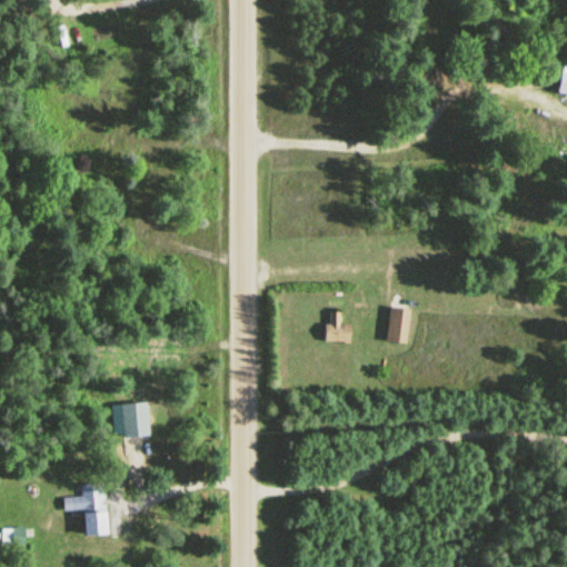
[(557,93),(566,96),(566,69),(563,69),(557,93)]
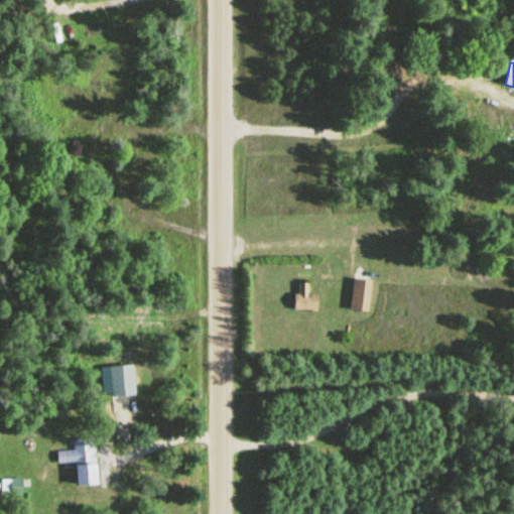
[(373,280),(355,277),(349,308),(367,311),(373,280)]
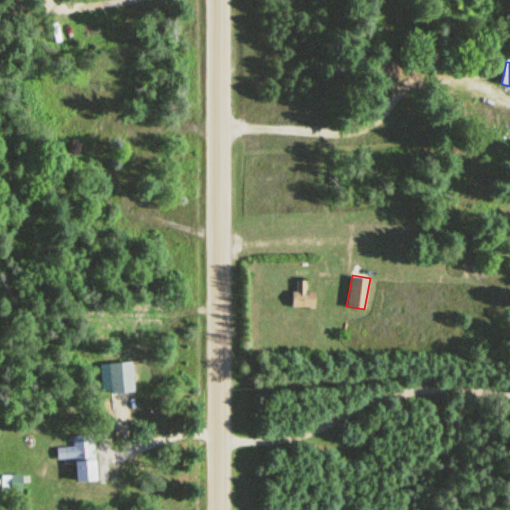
[(294,307),(311,307),(311,280),(294,280),(294,307)]
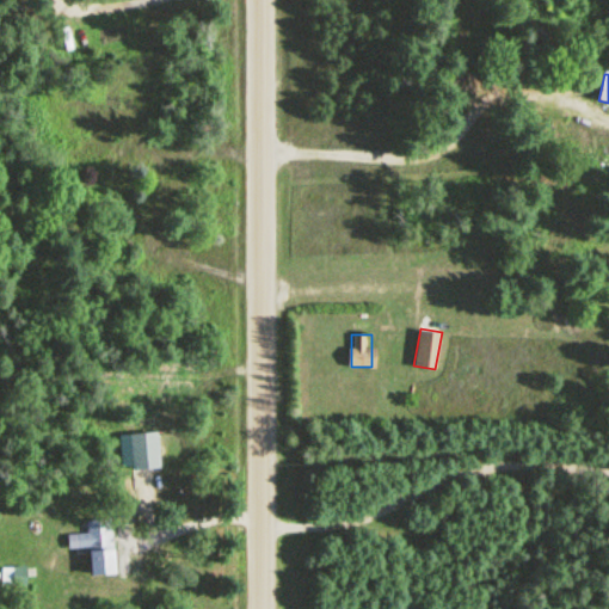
[(124,467),(161,467),(161,432),(124,432),(124,467)]
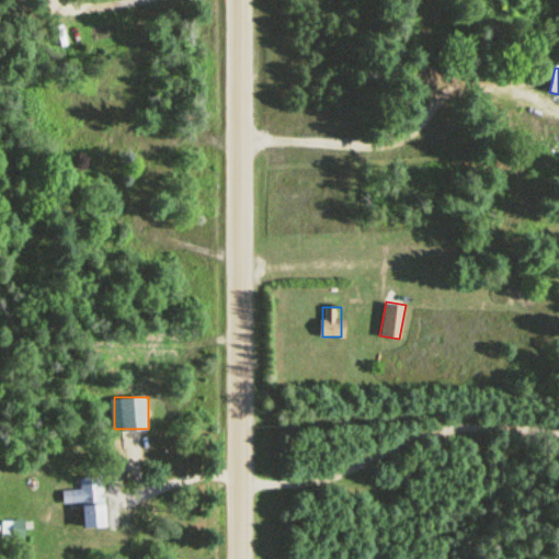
[(106,527),(105,476),(82,476),(82,489),(76,490),(76,502),(84,502),(86,527),(106,527)]
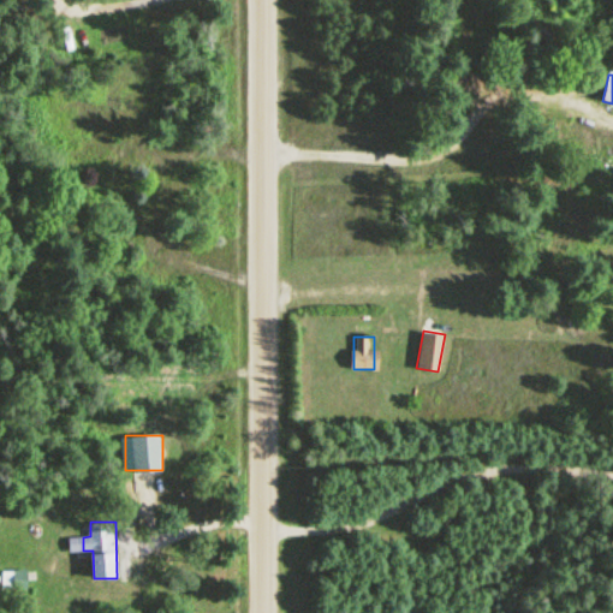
[(15,588),(15,571),(5,571),(5,588),(15,588)]
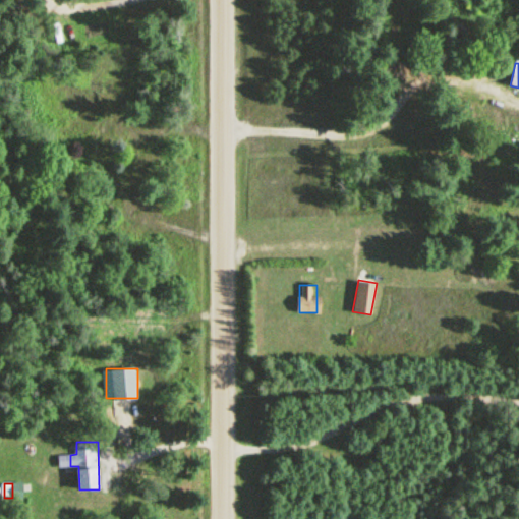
All buildings are outlined.
